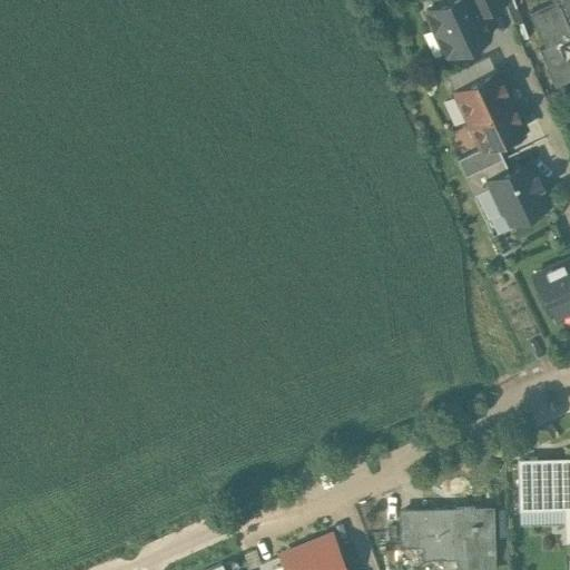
[(443,0),(425,9),(433,27),(440,23),(450,43),(459,47),(487,35),(489,26),(482,10),(477,0),(443,0)]
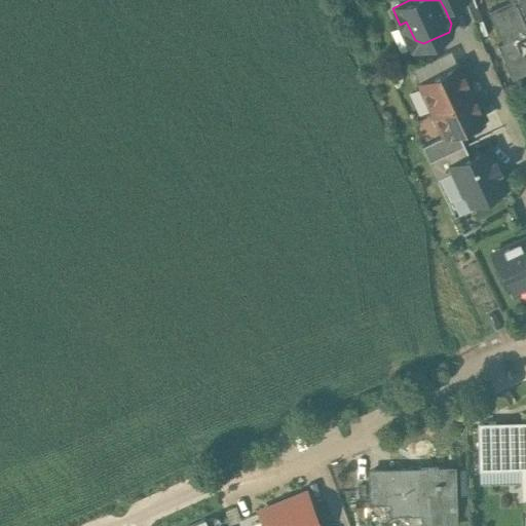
[(440,0),(445,9),(463,0),(440,0)]
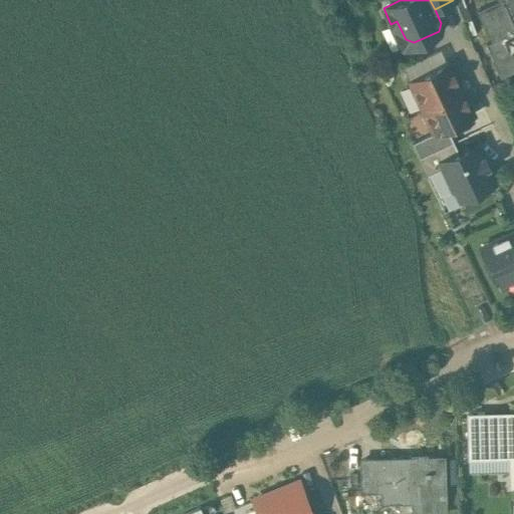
[(497,0),(477,9),(490,40),(486,42),(499,74),(513,67),(513,66),(499,73),(493,57),(513,47),(513,24),(503,0),(497,0)]
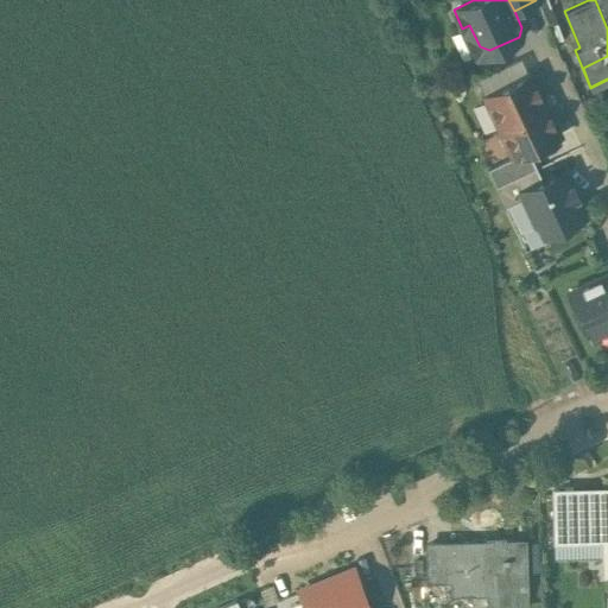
[(607,0),(595,0),(607,29),(607,0)]
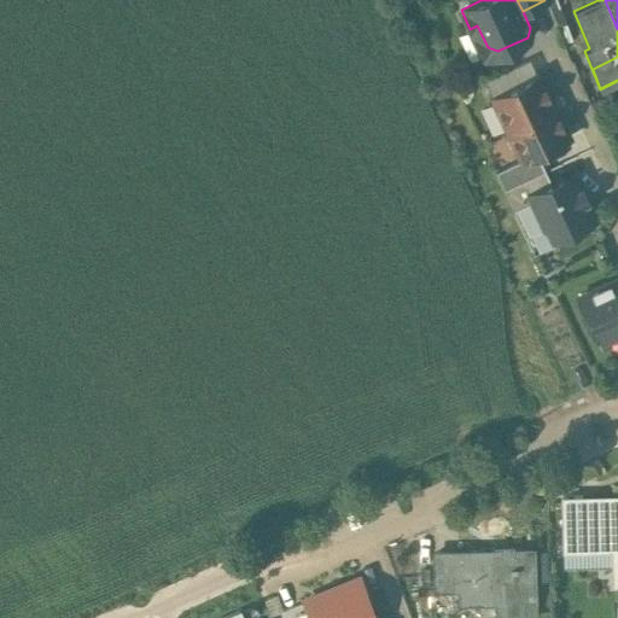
[(617,57),(593,69),(600,88),(617,80),(617,57)]
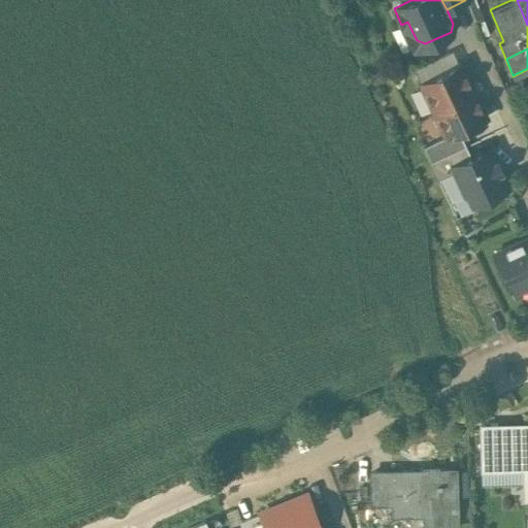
[(428,62),(415,68),(421,83),(434,75),(428,62)]
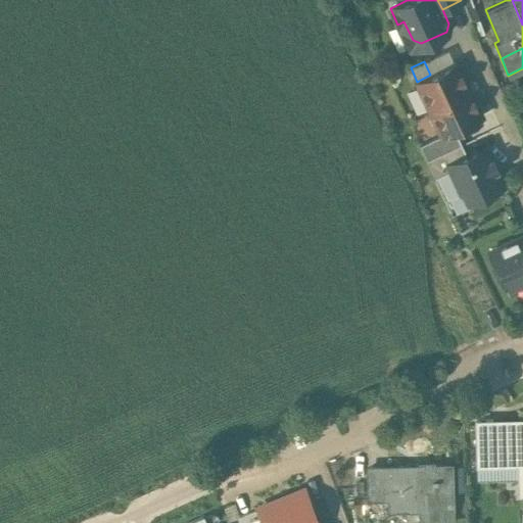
[(430,75),(417,82),(429,107),(468,89),(456,63),(430,75)]
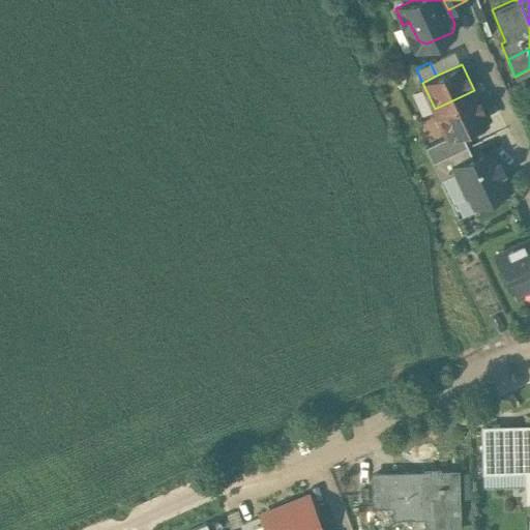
[(474,90),(435,109),(447,136),(460,130),(487,117),(474,90)]
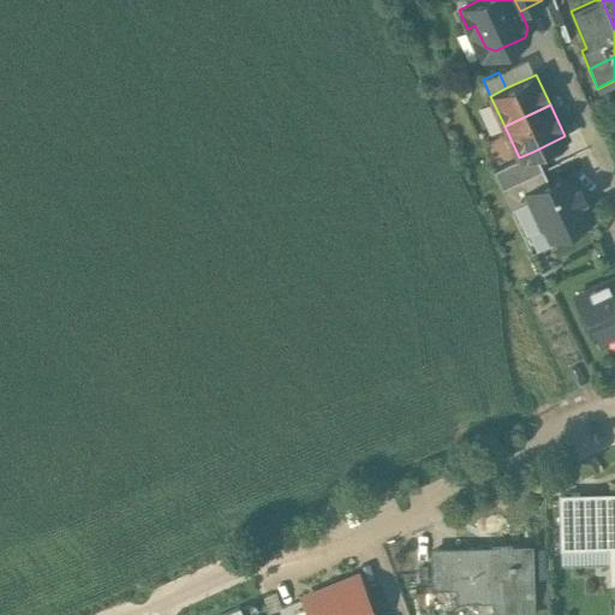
[(519,157),(494,169),(501,187),(542,168),(533,151),(519,157)]
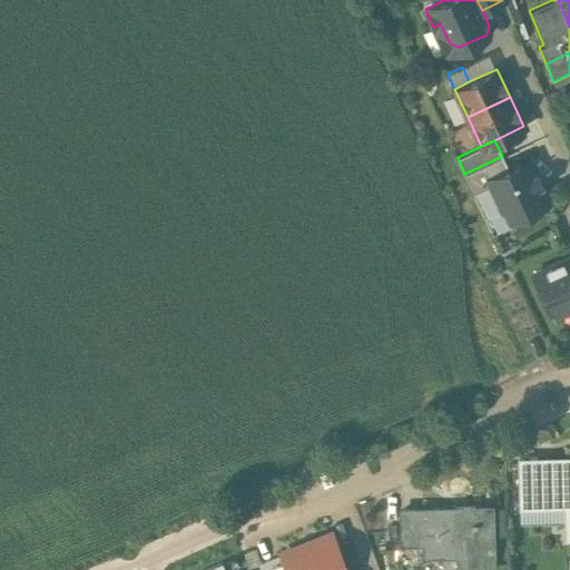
[(502,156),(464,174),(473,193),(494,184),(491,177),(508,168),(502,156)]
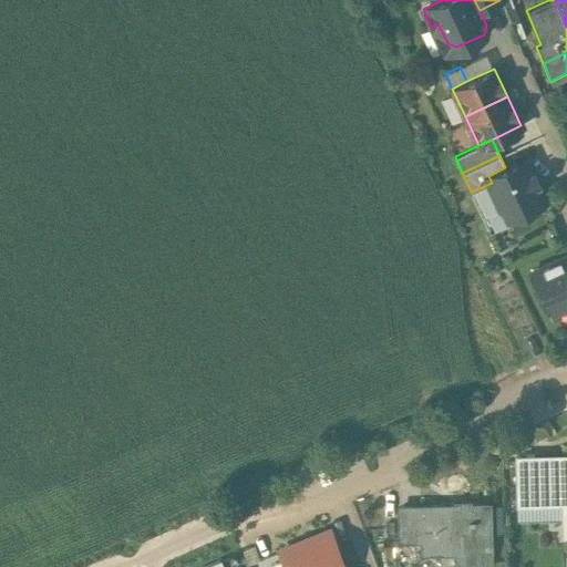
[(505,167),(488,176),(492,183),(496,193),(494,197),(498,205),(498,206),(503,207),(507,217),(546,199),(539,186),(533,184),(529,176),(534,174),(526,157),(505,167)]
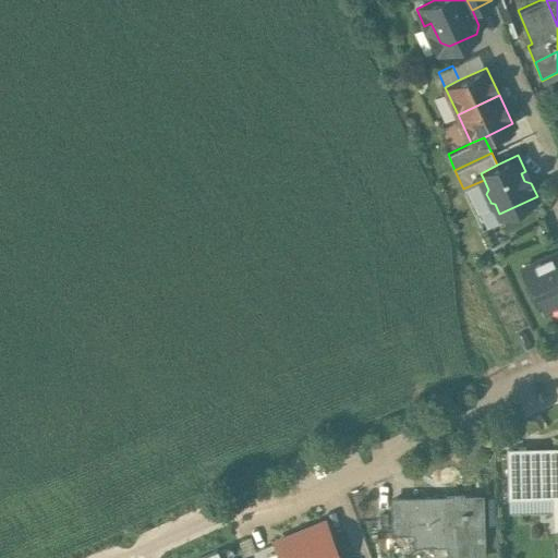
[(557,251),(521,268),(538,305),(557,295),(557,251)]
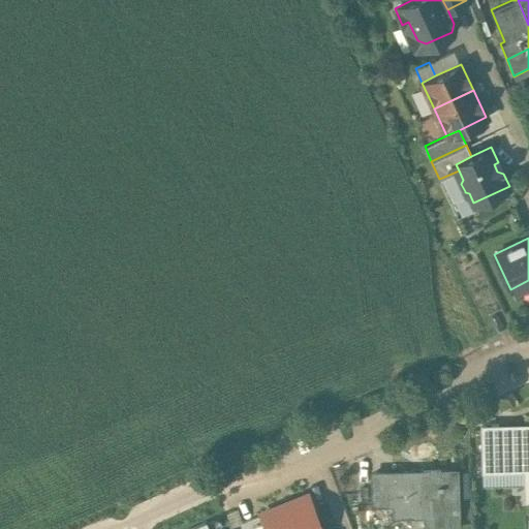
[(528,426),(498,427),(497,424),(479,425),(480,471),(523,470),(524,500),(528,499),(528,426)]
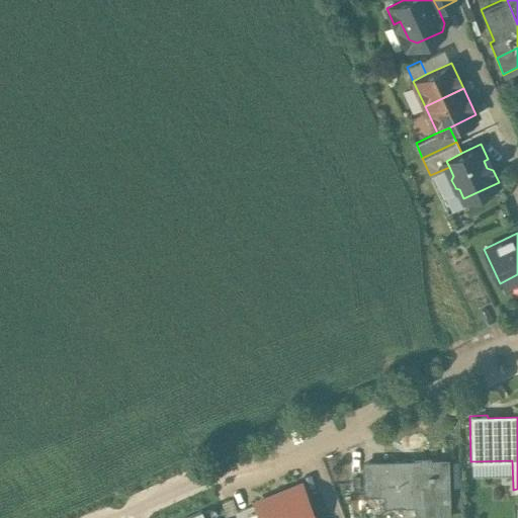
[(445,459),(383,461),(383,462),(363,462),(364,493),(384,492),(385,503),(422,502),(422,517),(446,517),(447,517),(445,459)]
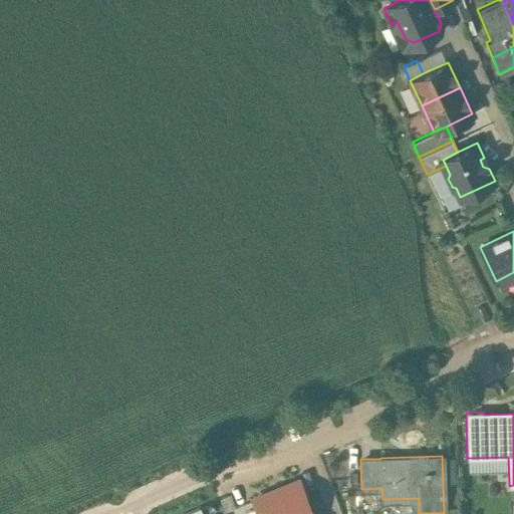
[(312,513),(300,481),(252,499),(257,513),(312,513)]
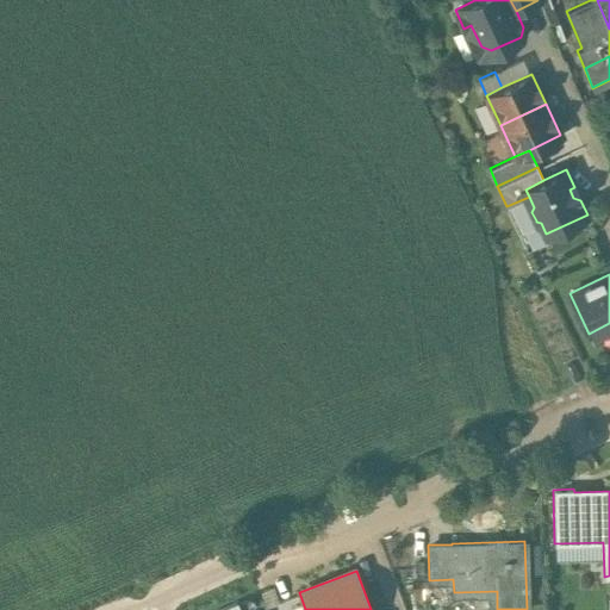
[(287,609),(284,599),(267,605),(268,609),(287,609)]
